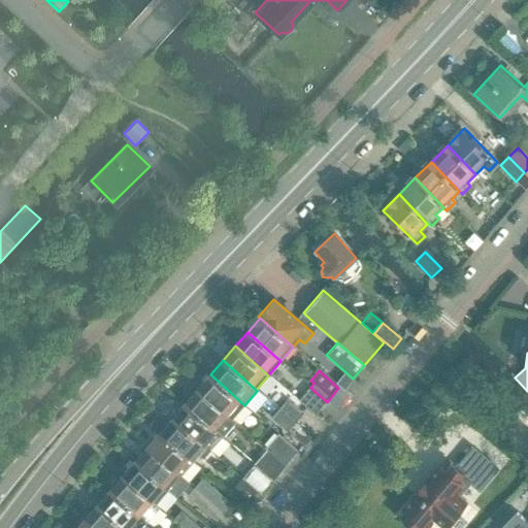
[(210,374),(198,389),(232,420),(244,405),(210,374)]
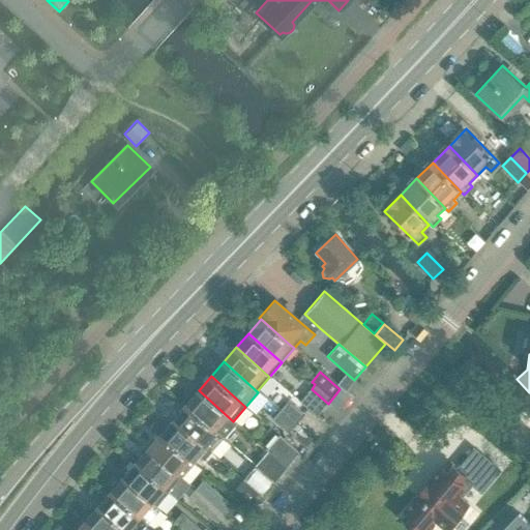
[(312,389),(299,403),(317,417),(328,404),(312,389)]
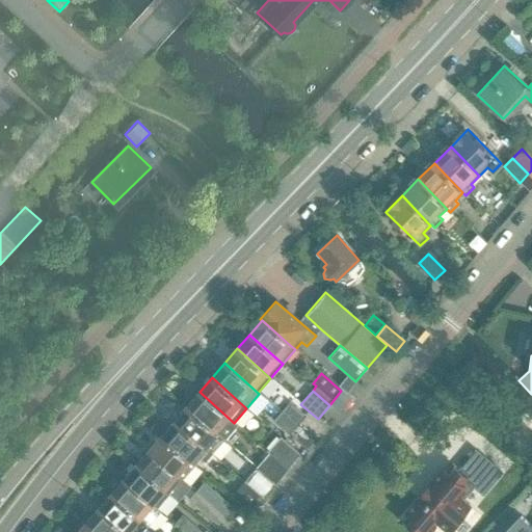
[(341,391),(329,405),(341,414),(352,400),(341,391)]
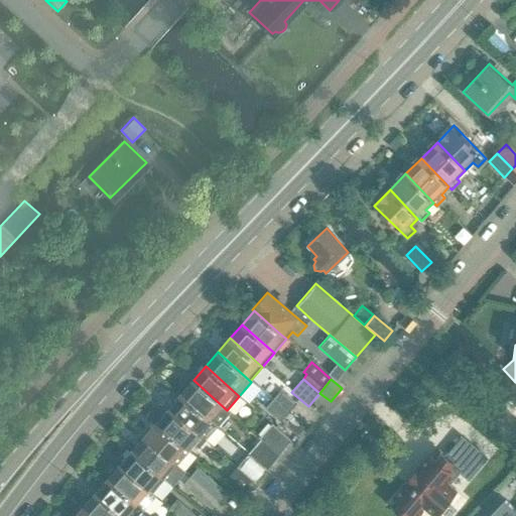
[(194,380),(180,394),(217,426),(218,427),(230,413),(227,410),(194,380)]
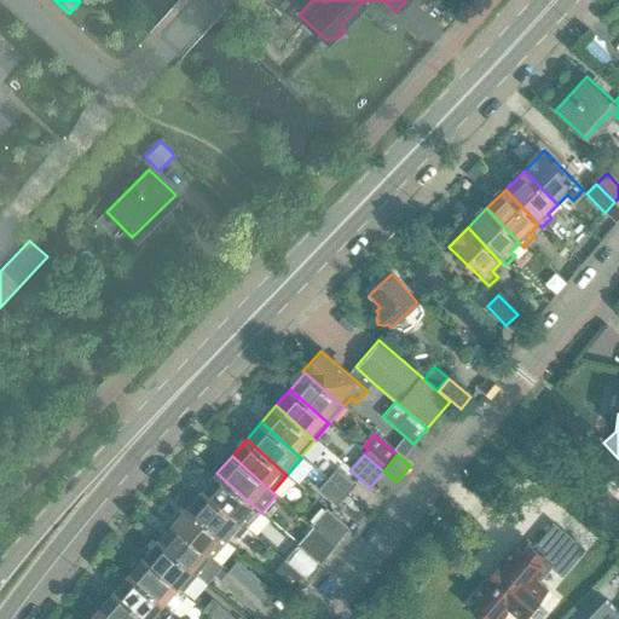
[(334,472),(327,481),(345,498),(357,485),(337,468),(334,472)]
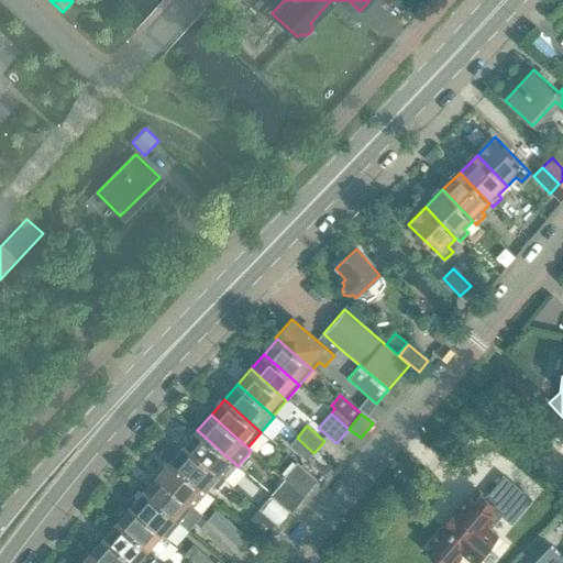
[(197,430),(185,445),(223,479),(236,465),(197,430)]
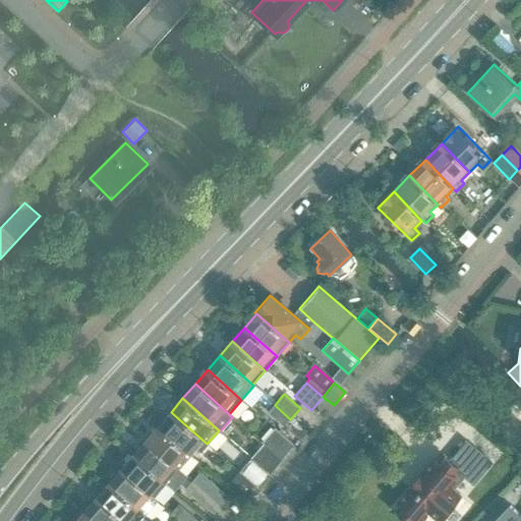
[(275,405),(268,413),(284,427),(290,419),(275,405)]
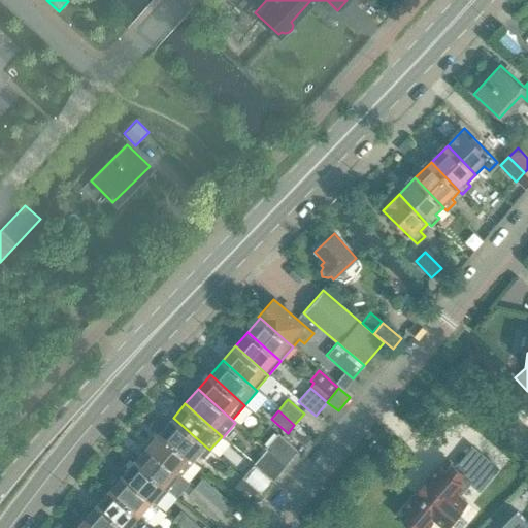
[(173,418),(161,432),(194,461),(198,456),(203,459),(209,452),(208,451),(209,450),(173,418)]
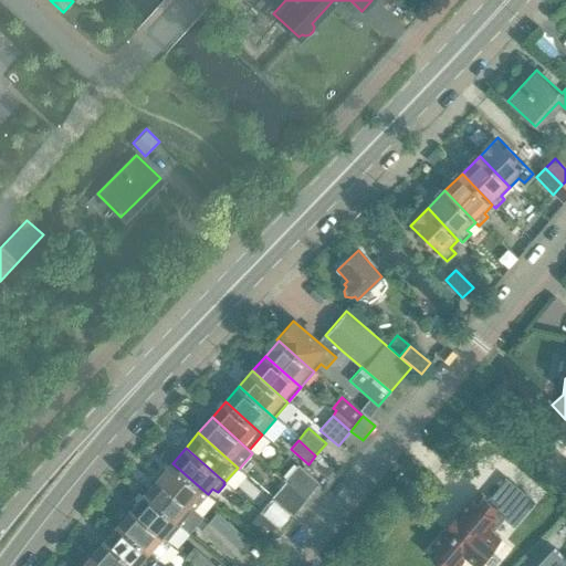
[(173,463),(158,479),(194,511),(197,506),(208,494),(173,463)]
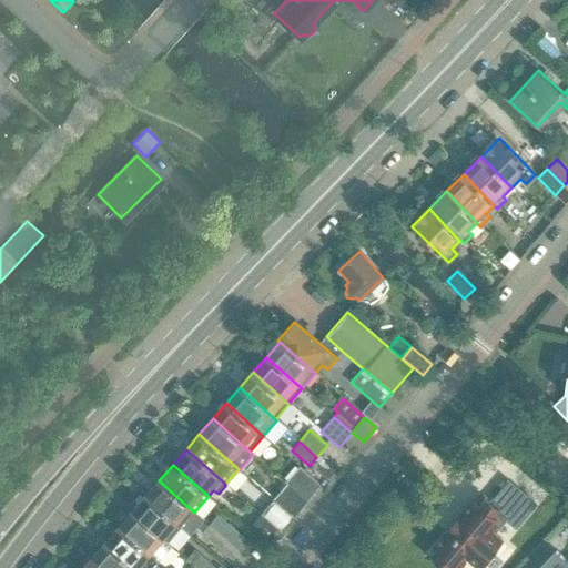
[(298,468),(285,483),(286,485),(307,503),(320,487),(298,468)]
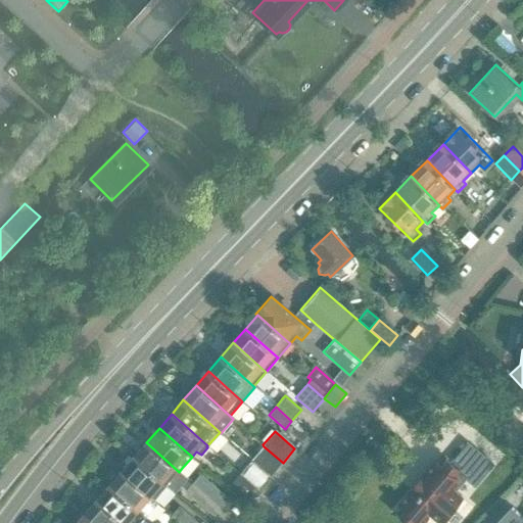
[(146,442),(134,458),(167,486),(176,476),(179,472),(146,442)]
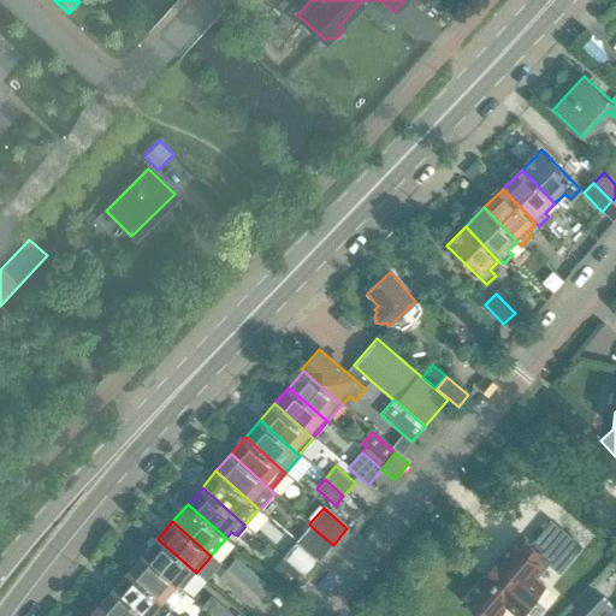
[(569,538),(549,522),(529,545),(550,562),(569,538)]
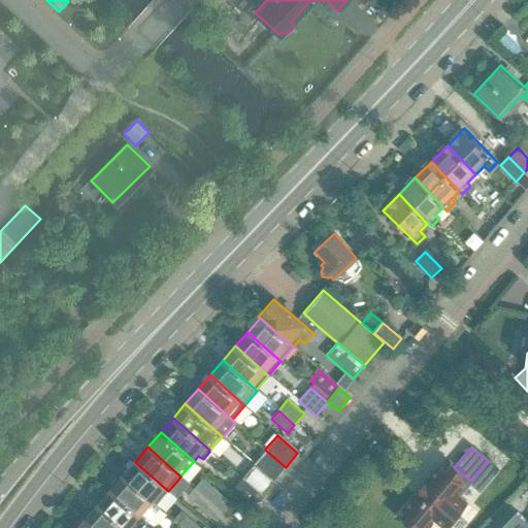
[(266,451),(254,465),(273,483),(286,467),(266,451)]
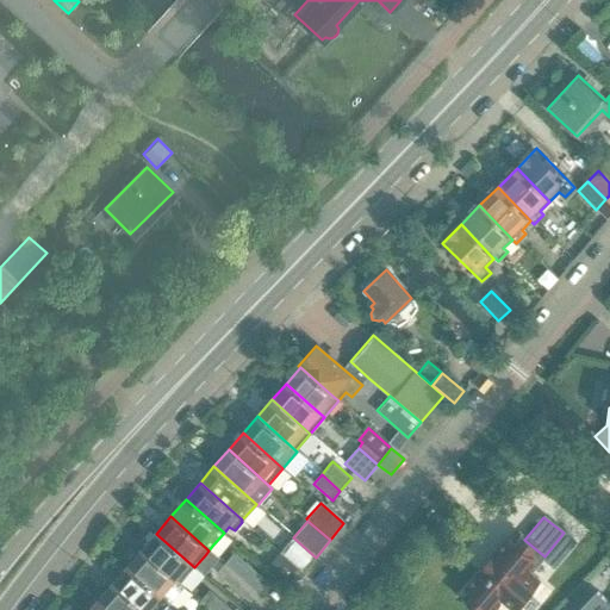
[(472,592),(466,599),(478,609),(481,609),(487,604),(491,608),(500,597),(515,609),(536,582),(530,576),(545,559),(554,567),(574,542),(564,533),(545,556),(524,540),(520,536),(514,543),(510,540),(496,556),(495,555),(481,571),(483,572),(468,589),(472,592)]
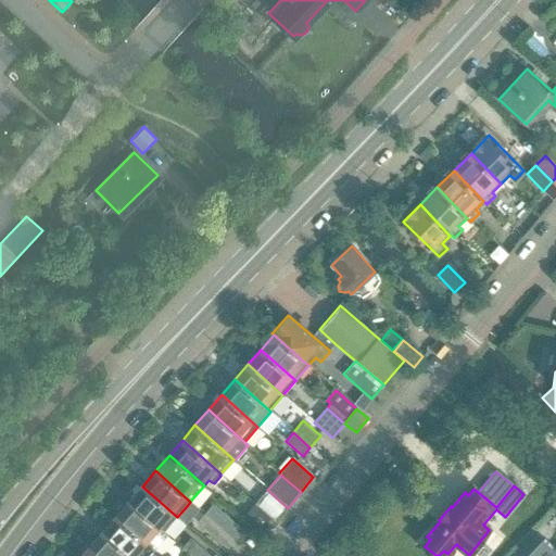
[(142,487),(129,501),(164,531),(177,517),(142,487)]
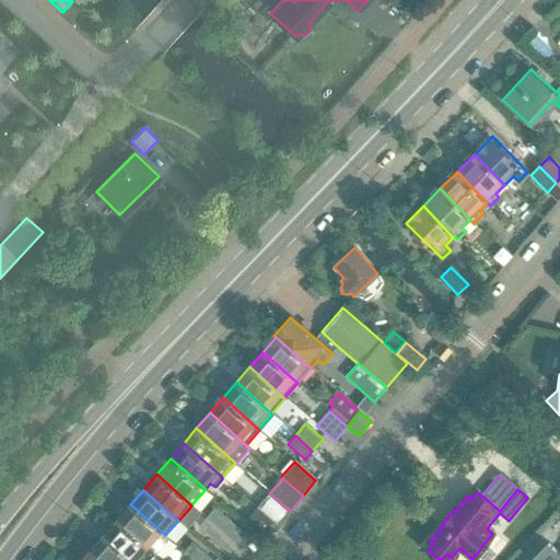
[(269,493),(257,508),(278,526),(290,512),(269,493)]
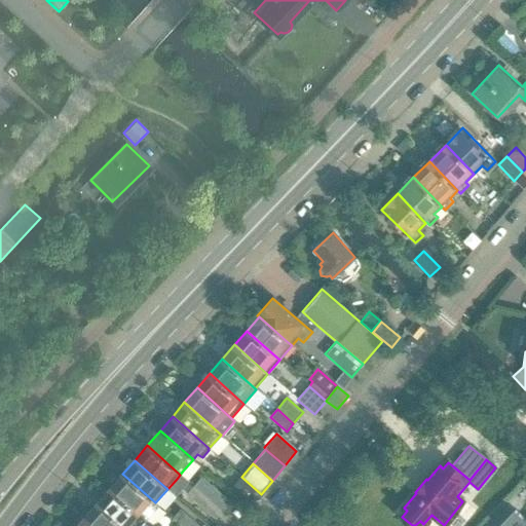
[(122,474),(110,488),(139,514),(146,520),(147,521),(158,506),(155,503),(155,502),(122,474)]
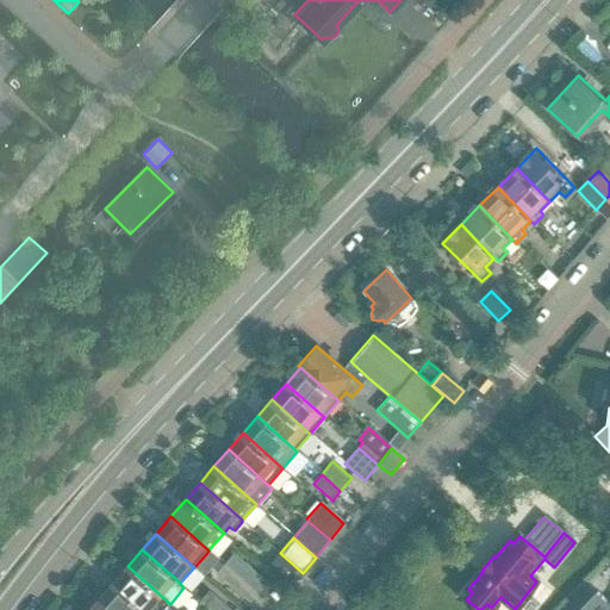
[(280,553),(266,570),(290,590),(303,573),(280,553)]
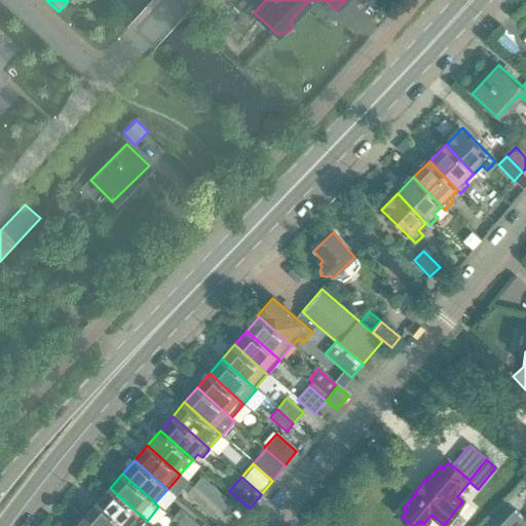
[(201,478),(194,487),(222,512),(230,502),(201,478)]
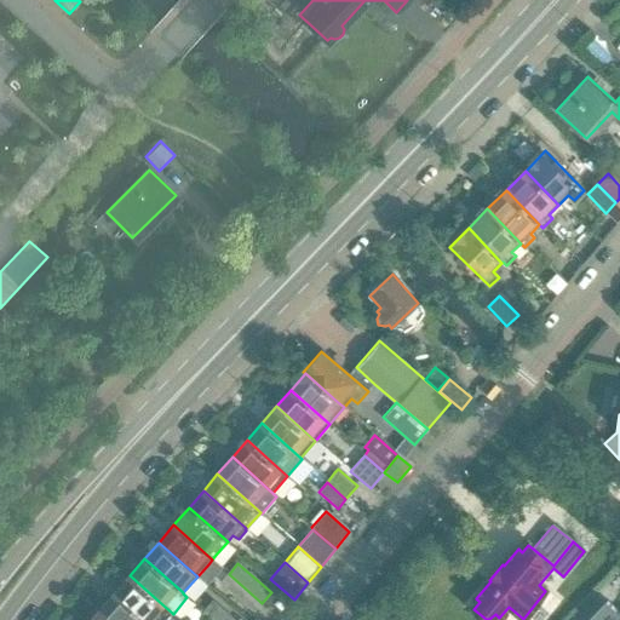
[(229,574),(220,584),(253,613),(262,603),(229,574)]
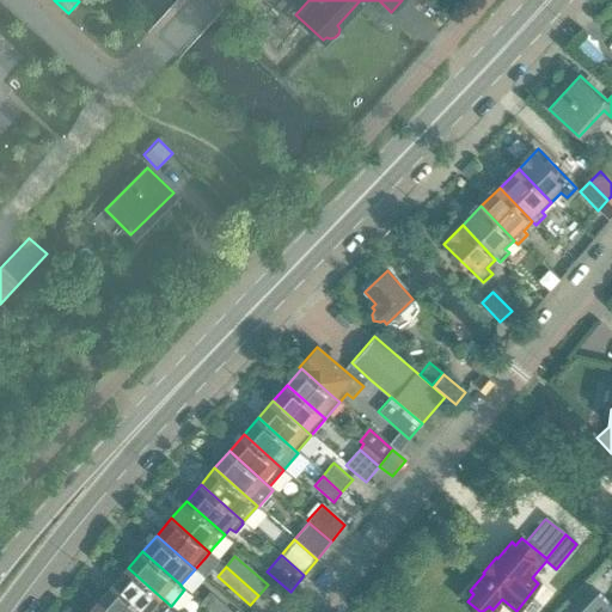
[(128,568),(114,585),(144,611),(163,611),(170,605),(161,598),(128,568)]
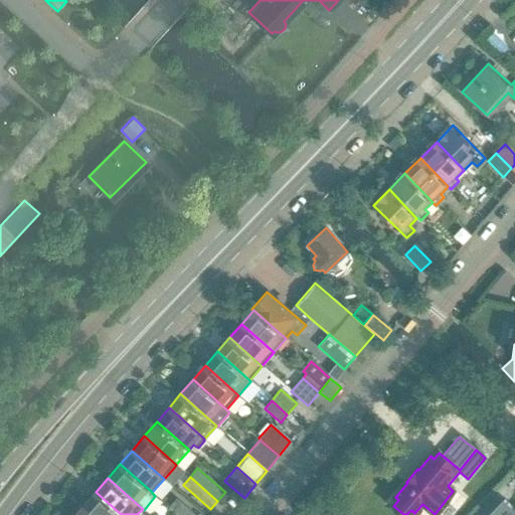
[(121,514),(96,492),(83,506),(94,514),(121,514)]
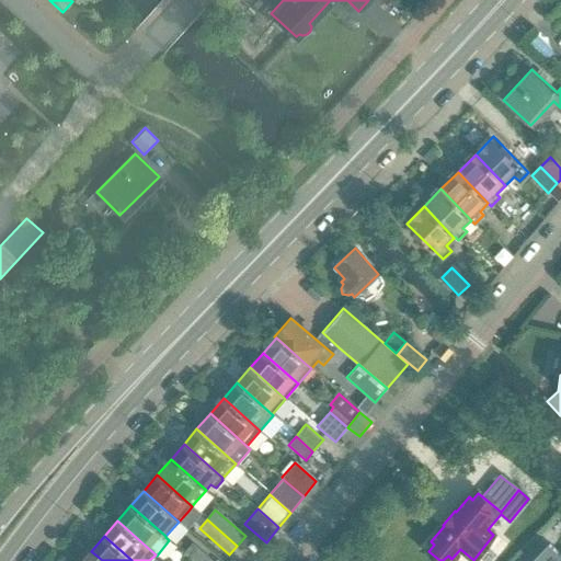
[(214,560),(192,541),(183,551),(193,560),(214,560)]
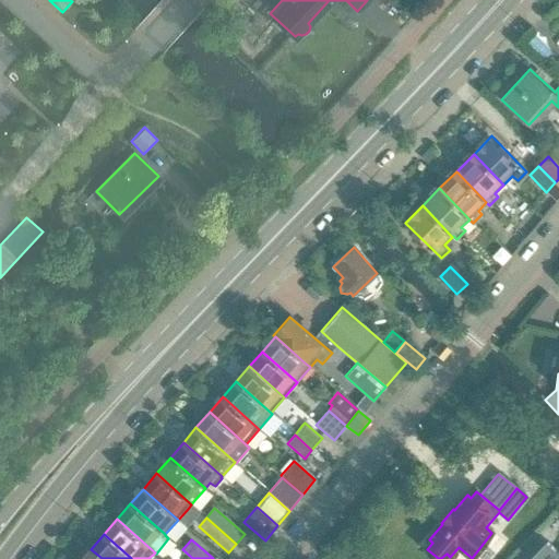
[(532,558),(558,558),(558,551),(551,545),(547,542),(532,558)]
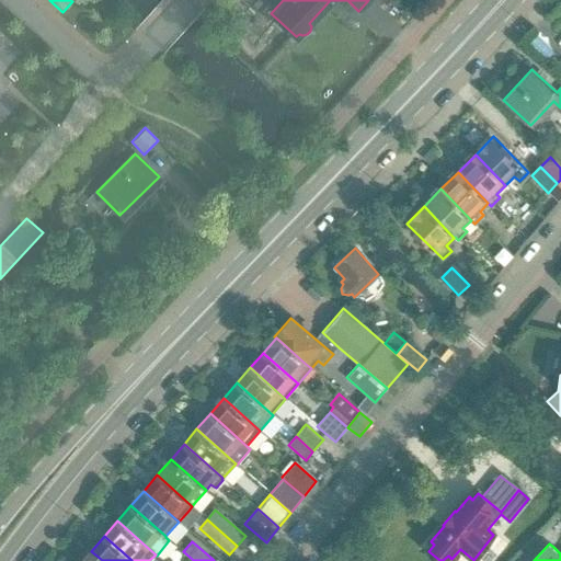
[(102,560),(91,551),(82,560),(102,560)]
